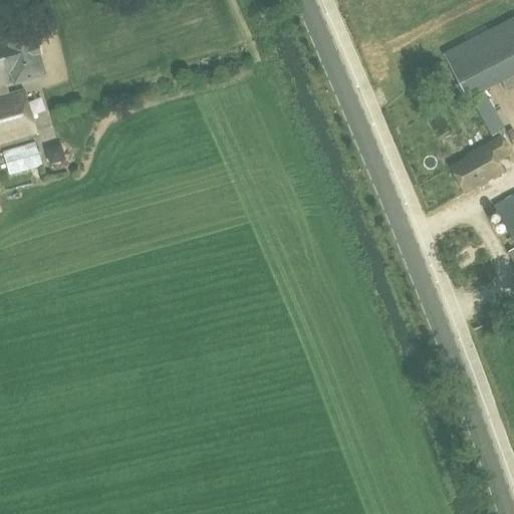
[(513,16),(442,53),(467,100),(513,75),(513,16)]
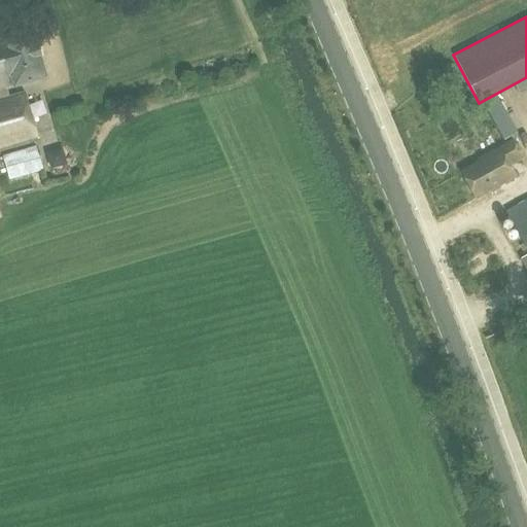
[(6,88),(12,85),(13,88),(46,77),(40,56),(42,56),(39,45),(37,45),(31,24),(0,32),(0,149),(38,138),(25,93),(9,97),(6,88)]
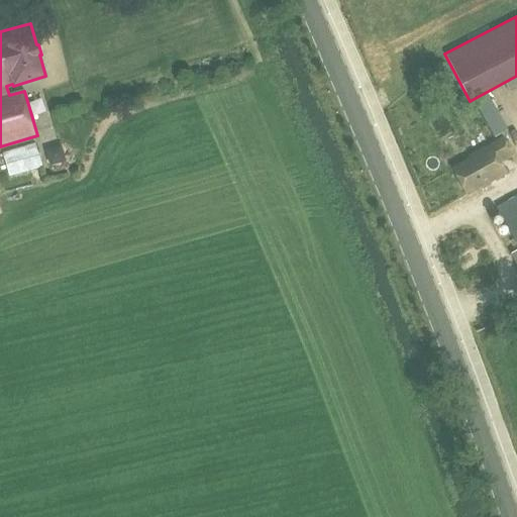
[(512,154),(503,137),(471,154),(472,158),(452,168),(467,194),(505,173),(499,162),(512,154)]
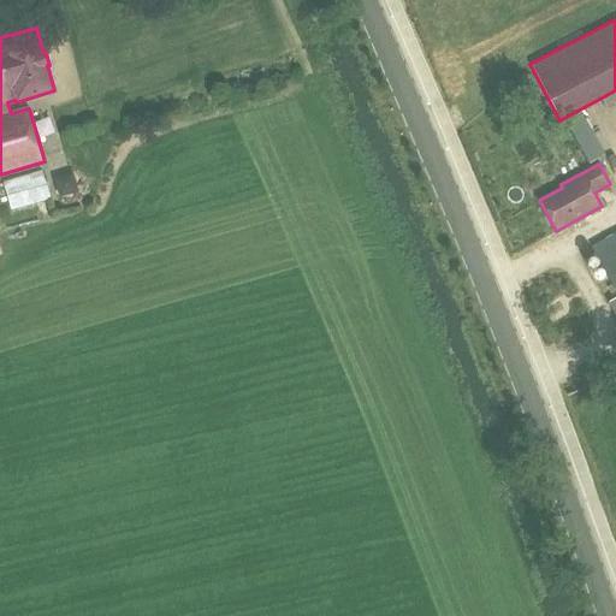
[(42,171),(3,182),(11,211),(51,199),(42,171)]
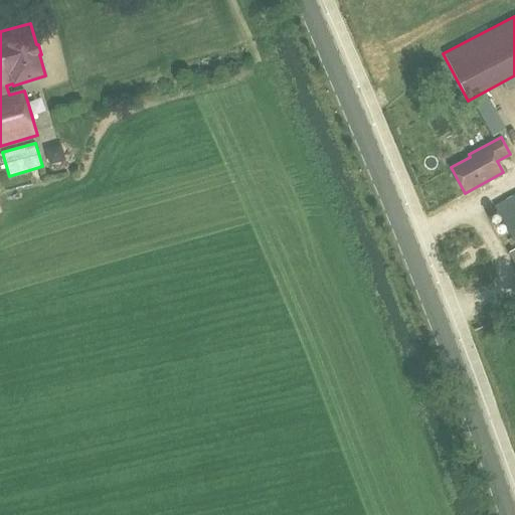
[(514,192),(493,205),(514,244),(514,192)]
